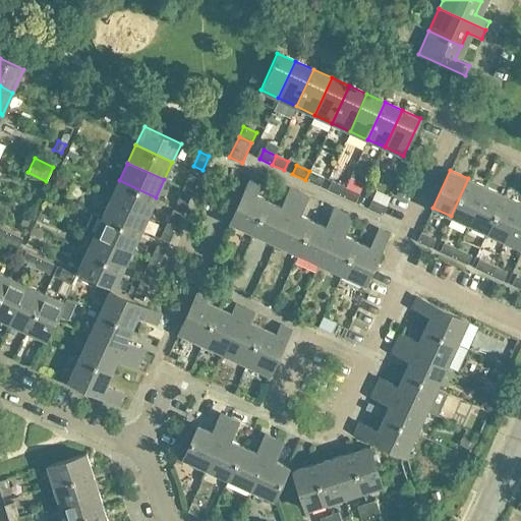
[(320,186),(324,177),(309,171),(305,180),(320,186)]
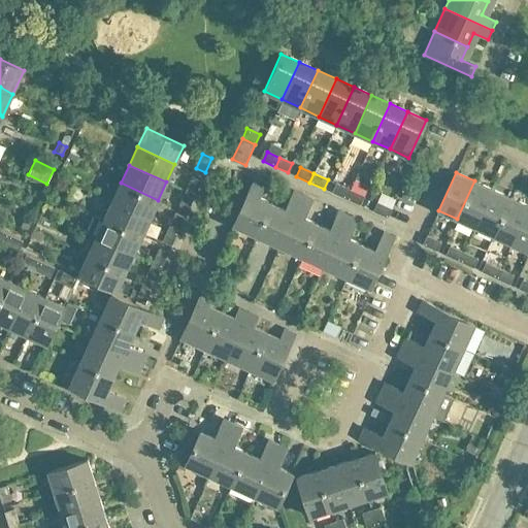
[(257,174),(233,226),(257,236),(271,203),(259,197),(267,178),(257,174)]
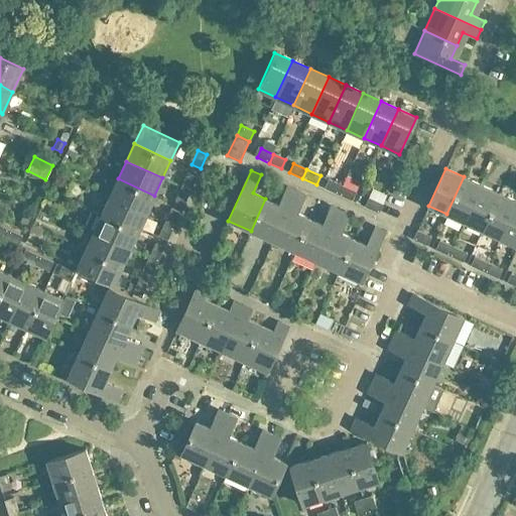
[(190,190),(197,176),(187,172),(181,186),(190,190)]
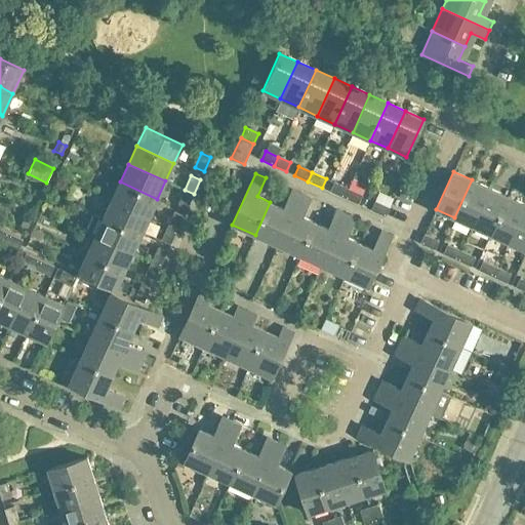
[(472,179),(454,217),(473,226),(490,188),(472,179)]
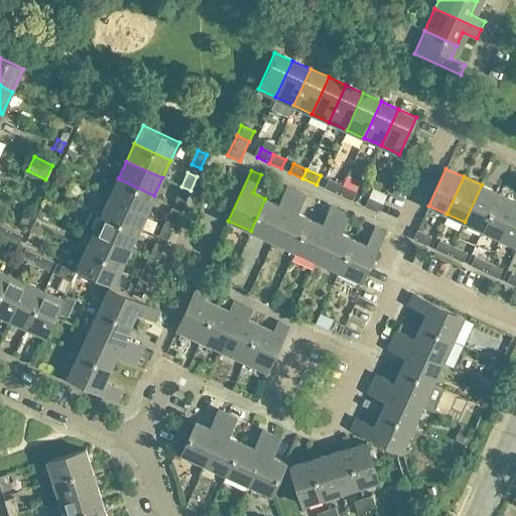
[(154,196),(118,178),(110,197),(146,214),(154,196)]
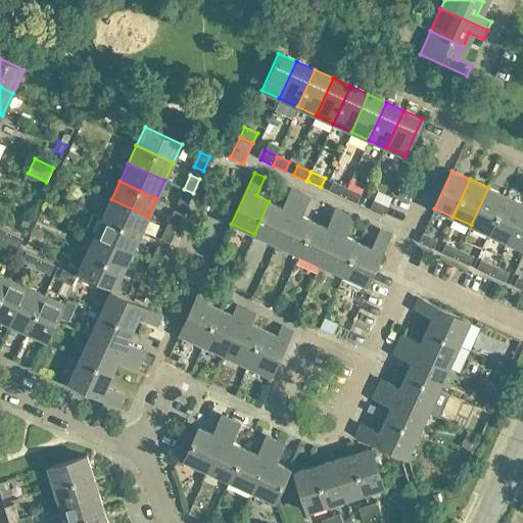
[(342,197),(346,188),(333,182),(329,191),(342,197)]
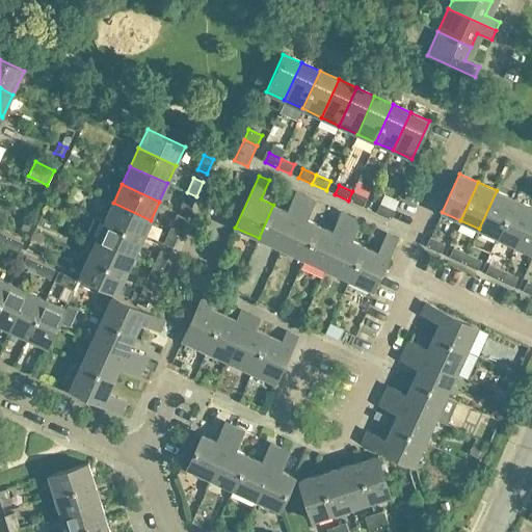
[(497,237),(514,198),(497,190),(479,229),(497,237)]
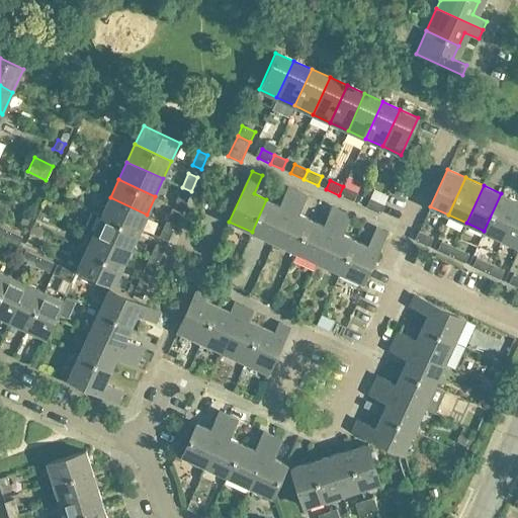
[(353,201),(357,192),(343,186),(339,195),(353,201)]
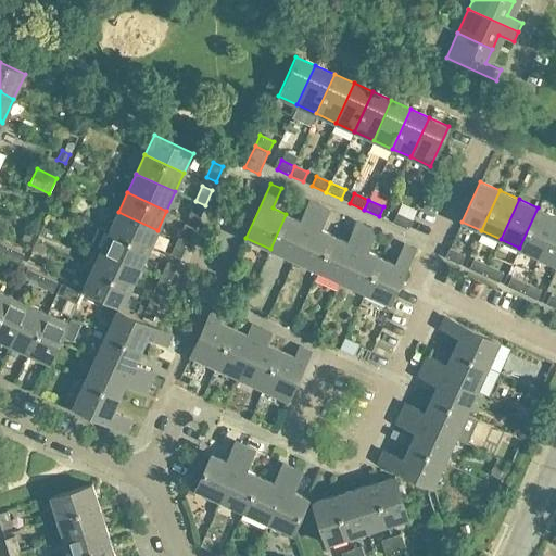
[(198,220),(205,205),(196,201),(188,216),(198,220)]
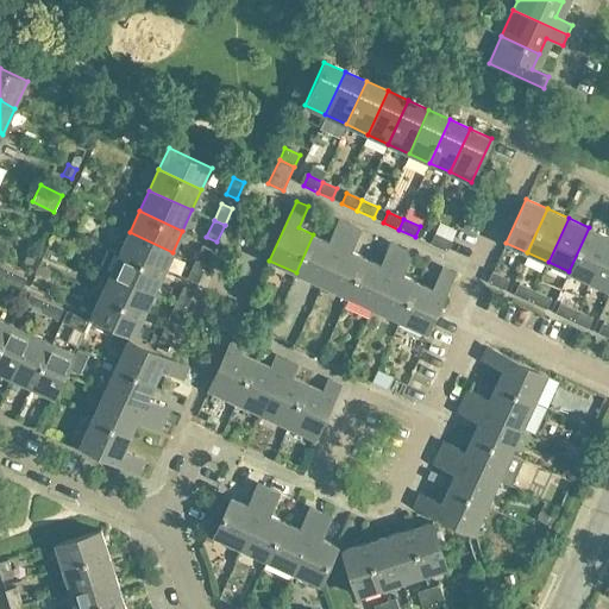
[(296,272),(322,284),(350,225),(339,220),(328,242),(313,234),(296,272)]
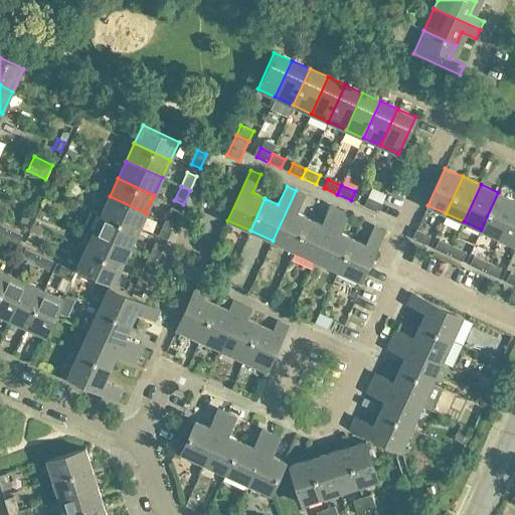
[(295,250),(309,219),(296,212),(304,194),(296,190),(273,240),(295,250)]
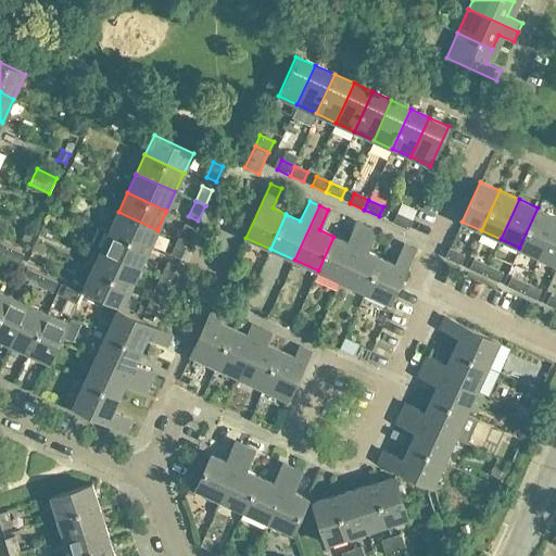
[(539,256),(555,217),(555,216),(538,207),(519,248),(539,256)]
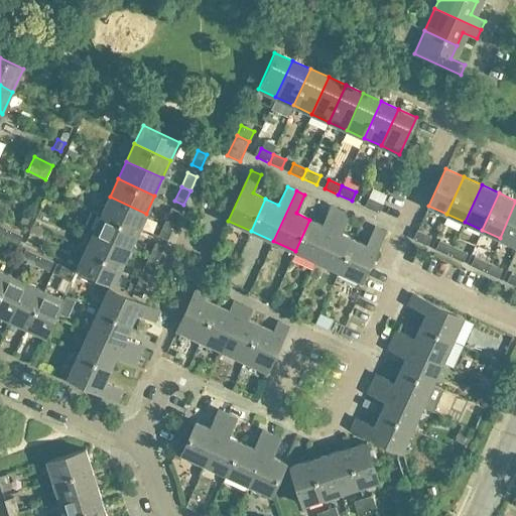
[(110,197),(102,215),(138,231),(146,214),(110,197)]
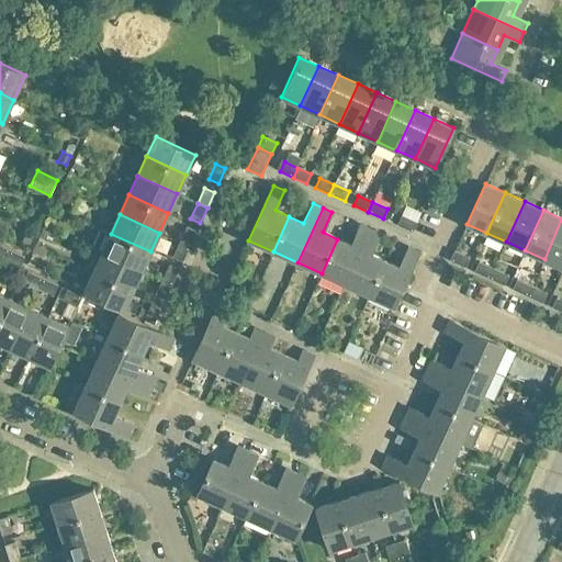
[(402,215),(397,225),(412,232),(416,222),(402,215)]
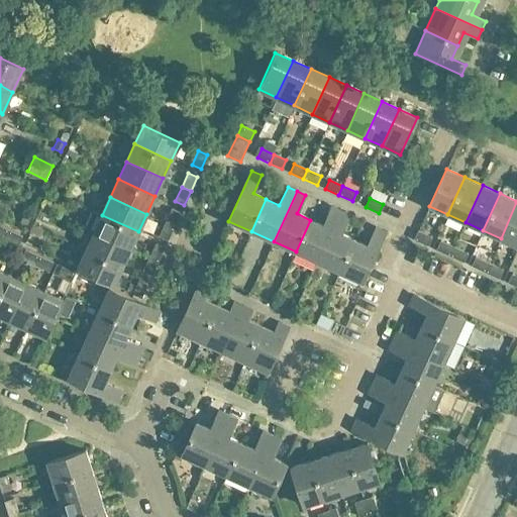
[(516,202),(501,238),(516,245),(516,202)]
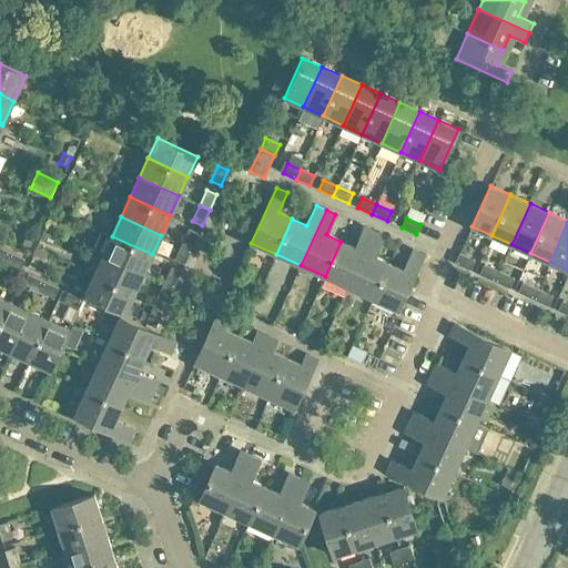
[(348,287),(374,232),(364,227),(355,247),(341,242),(325,276),(348,287)]
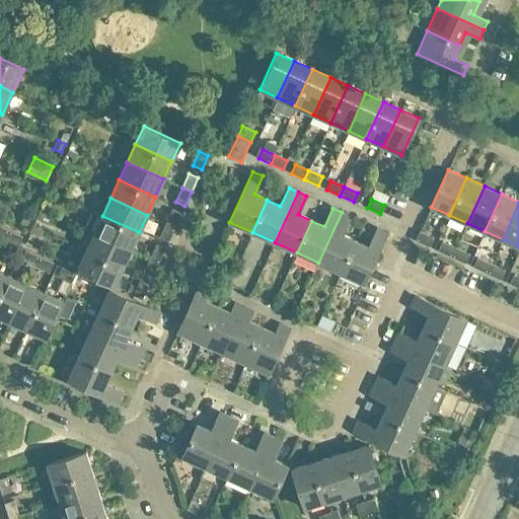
[(175,227),(181,214),(172,209),(166,223),(175,227)]
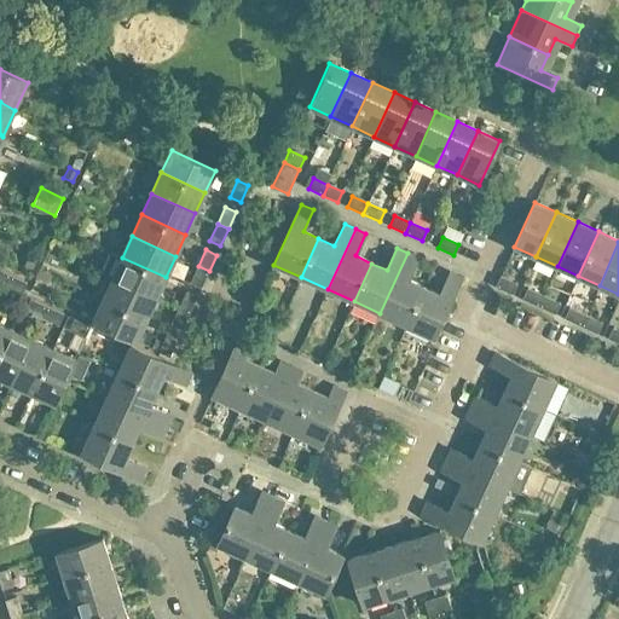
[(408,253),(380,313),(406,325),(424,287),(409,279),(418,258),(408,253)]
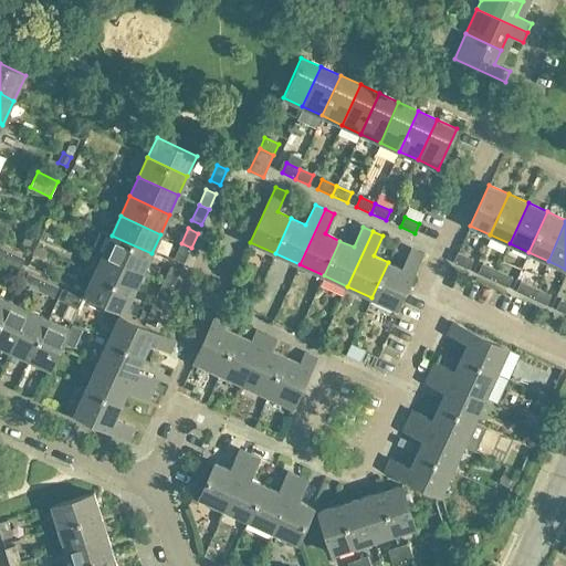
[(27,232),(21,243),(29,248),(34,236),(27,232)]
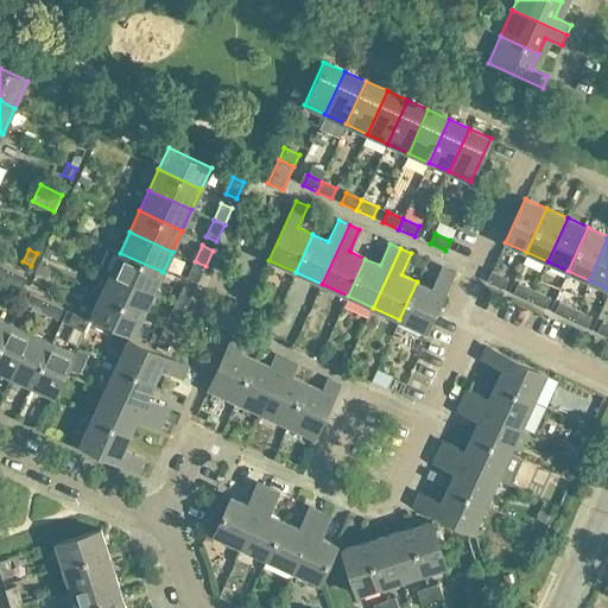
[(120,253),(111,273),(153,293),(163,272),(120,253)]
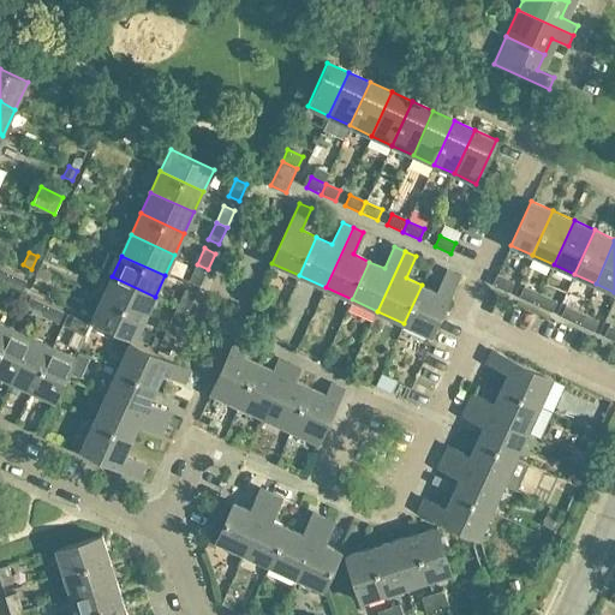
[(199,286),(208,269),(197,264),(189,281),(199,286)]
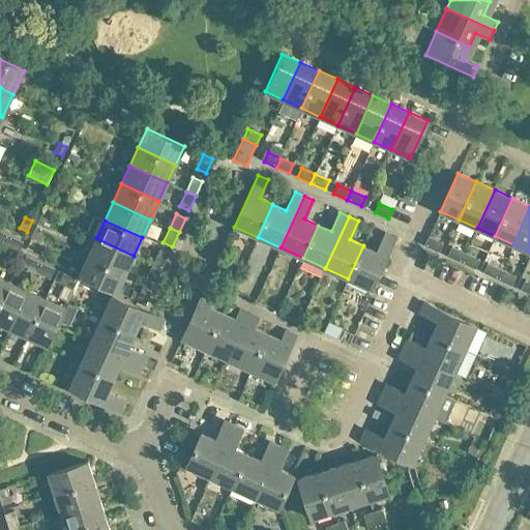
[(0,242),(5,245),(9,236),(0,231),(0,242)]
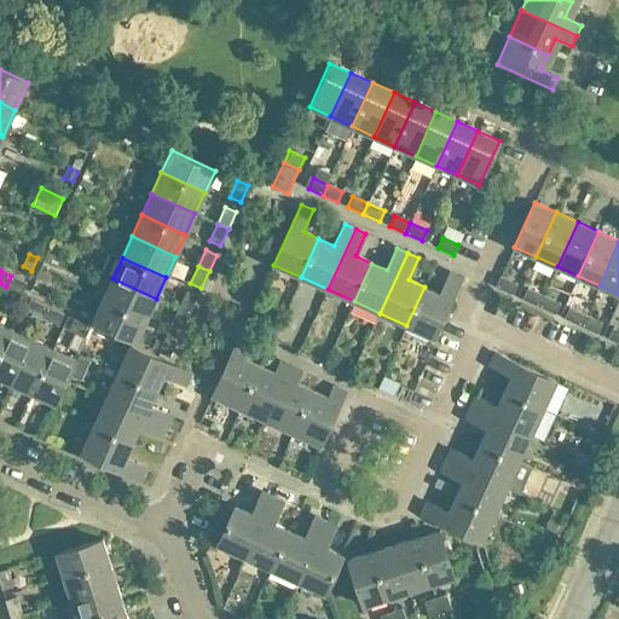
[(406,325),(434,339),(462,278),(450,272),(440,294),(424,287),(406,325)]
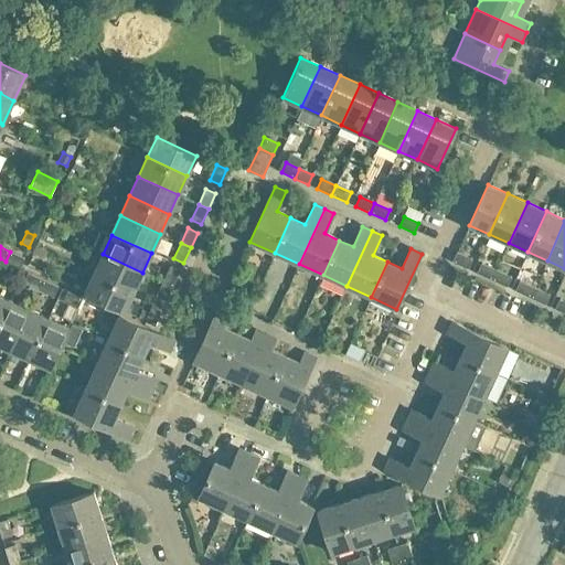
[(20,268),(24,258),(10,252),(6,262),(20,268)]
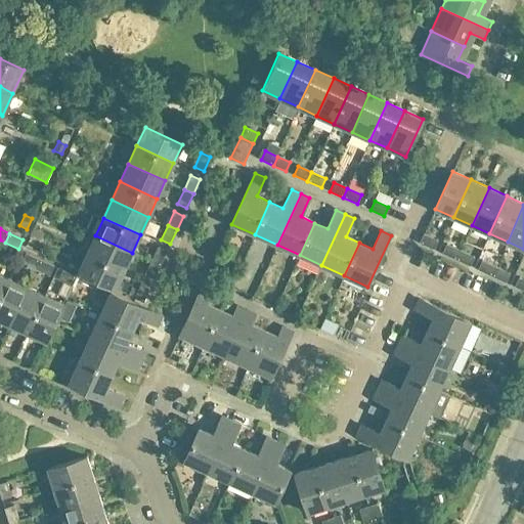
[(433,250),(437,239),(424,233),(420,244),(433,250)]
